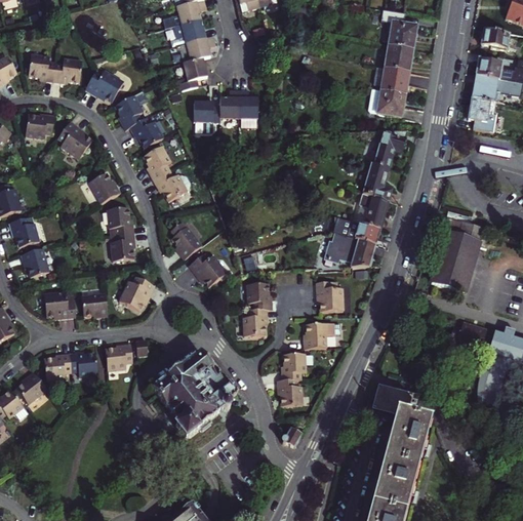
[(204,6),(203,0),(175,7),(177,15),(161,19),(164,30),(172,28),(200,21),(198,12),(205,11),(204,6)]
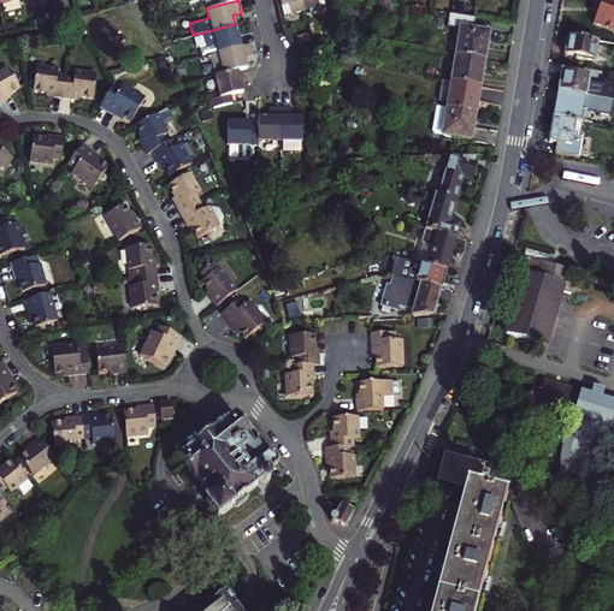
[(302,7),(300,0),(277,0),(281,12),(302,7)]
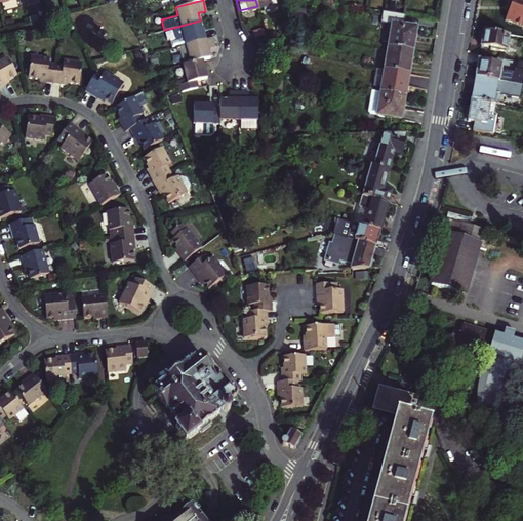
[(507,6),(506,9),(503,17),(522,25),(522,0),(506,0),(505,3),(508,4),(507,6)]
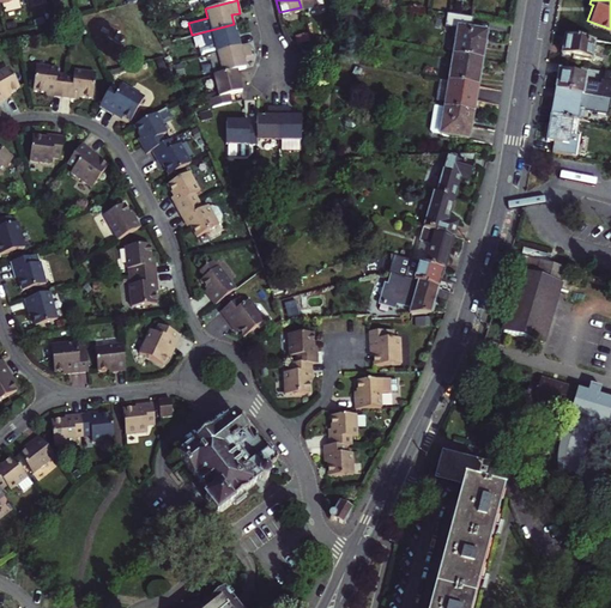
[(446,24),(458,25),(453,52),(483,58),(485,43),(488,28),(472,25),(473,16),(448,11),(446,24)]
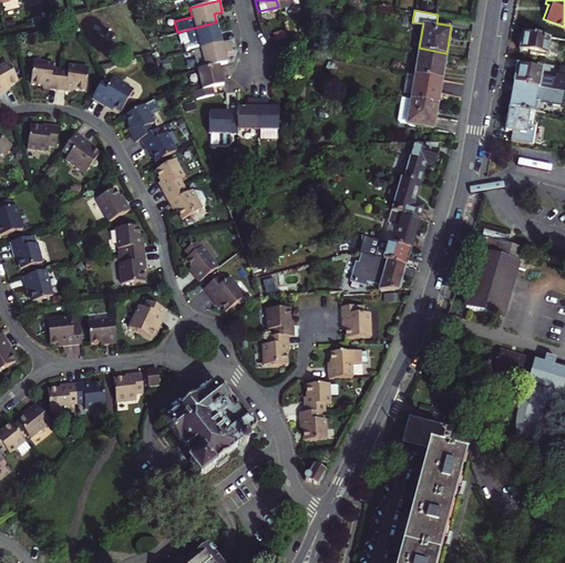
[(219,32),(216,22),(186,30),(189,43),(183,44),(185,52),(199,48),(222,42),(219,32)]
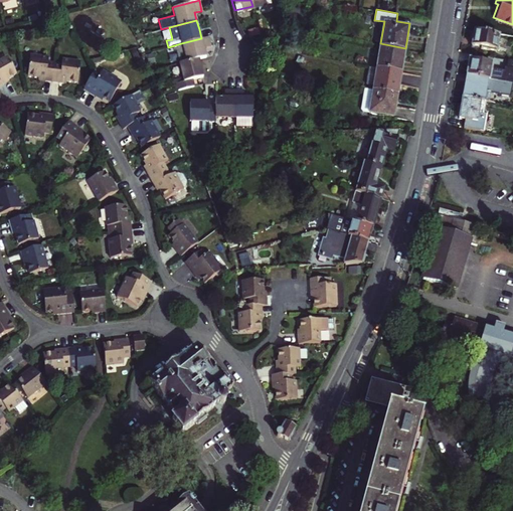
[(501,31),(475,26),(474,34),(473,41),(482,43),(481,45),(497,48),(501,31)]
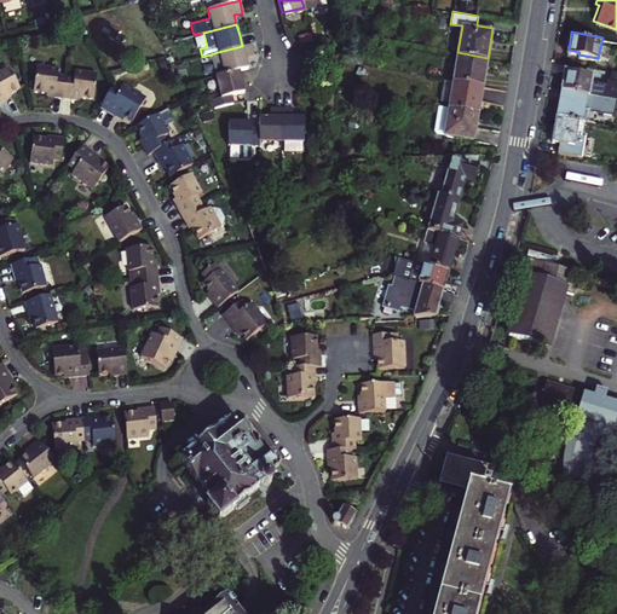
[(251,45),(242,46),(218,52),(223,73),(237,69),(247,67),(244,58),(253,56),(251,47),(251,45)]
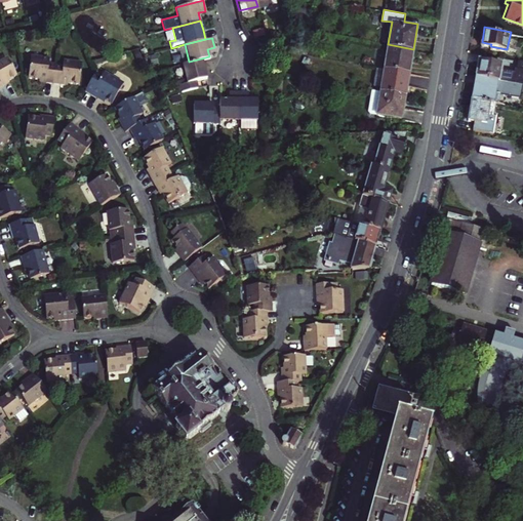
[(413,49),(388,44),(385,67),(409,71),(411,61),(413,49)]
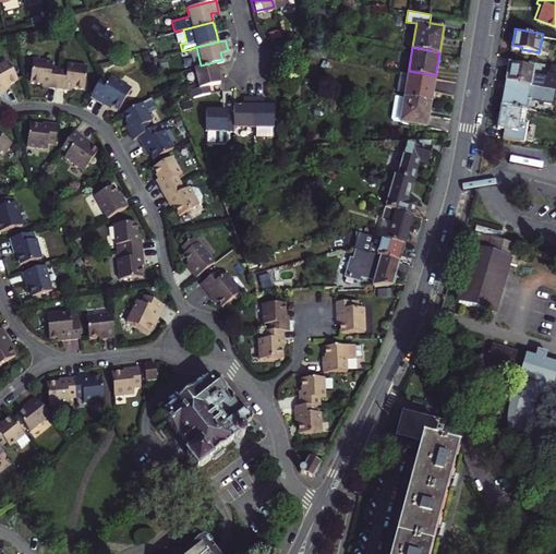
[(55,59),(34,56),(32,77),(44,80),(50,80),(49,83),(57,85),(60,67),(53,65),(55,59)]
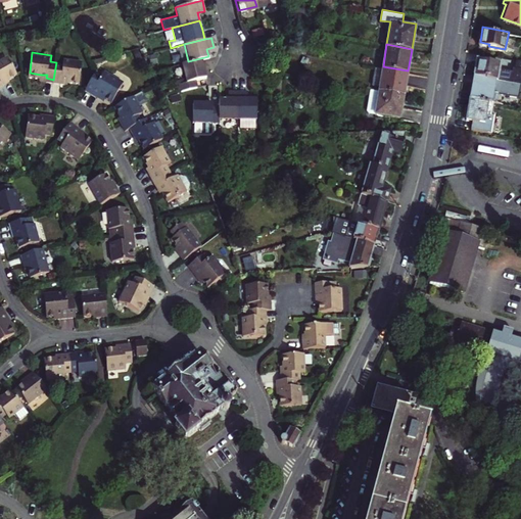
[(11,53),(0,58),(0,83),(5,81),(3,78),(9,76),(19,69),(11,53)]
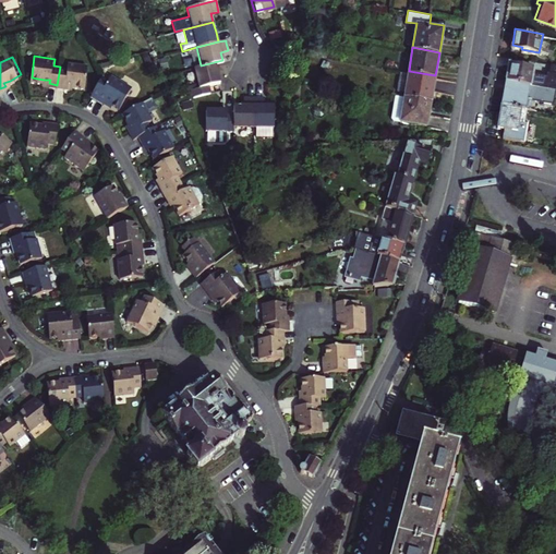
[(67,67),(60,67),(57,85),(67,86),(68,83),(72,83),(86,85),(88,62),(68,60),(67,67)]
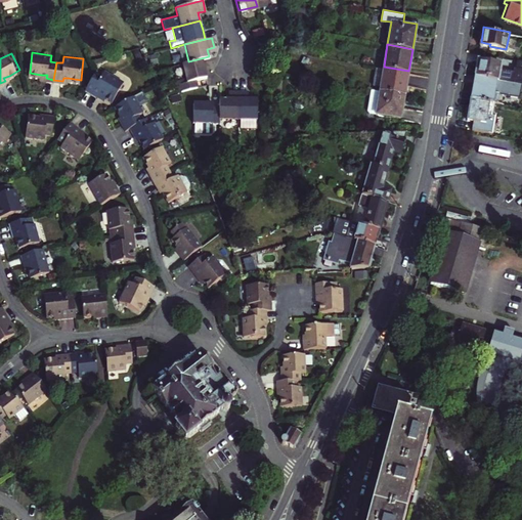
[(476,65),(475,74),(498,78),(502,61),(478,56),(476,65)]
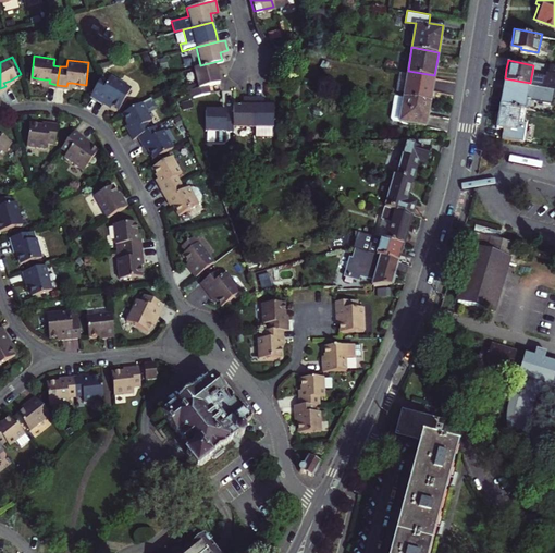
[(216,70),(213,62),(200,65),(193,68),(198,87),(190,89),(192,96),(210,91),(208,85),(219,82),(216,70)]
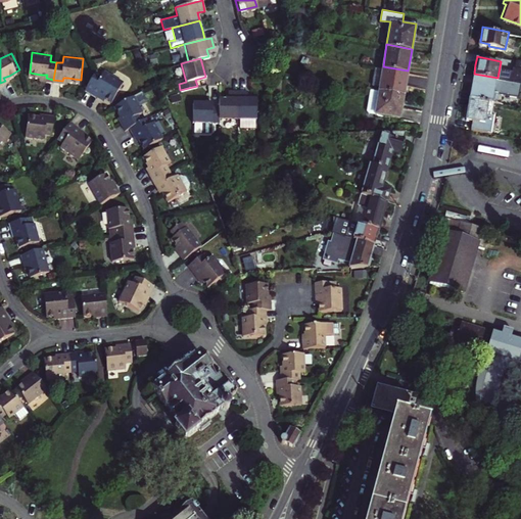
[(380,84),(379,90),(405,94),(406,83),(408,71),(383,66),(376,65),(373,83),(380,84)]
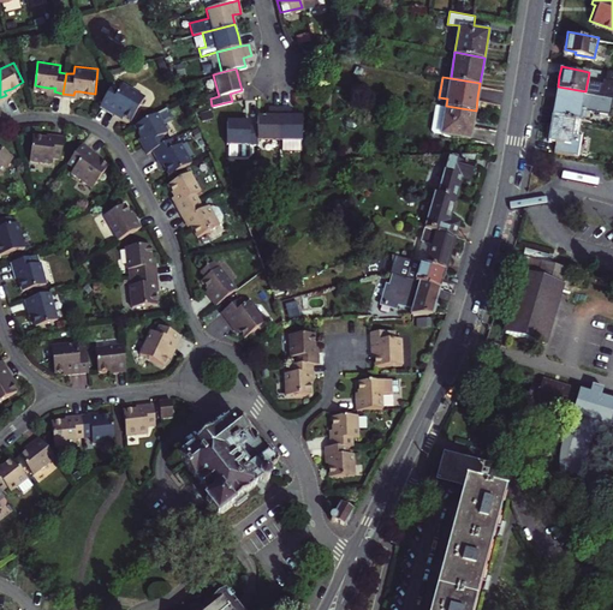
[(120,87),(113,82),(101,102),(118,112),(119,109),(125,113),(134,118),(146,95),(123,82),(120,87)]
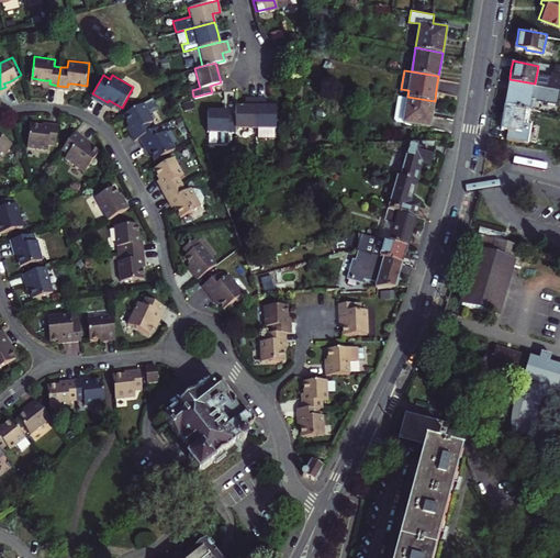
[(535,84),(510,79),(507,91),(504,103),(529,108),(536,109),(539,93),(544,95),(546,86),(535,84)]
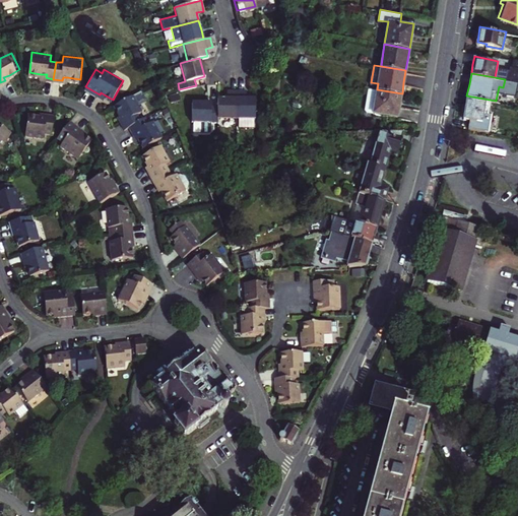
[(235,117),(235,87),(231,87),(227,87),(227,95),(216,95),(216,104),(216,117),(235,117)]
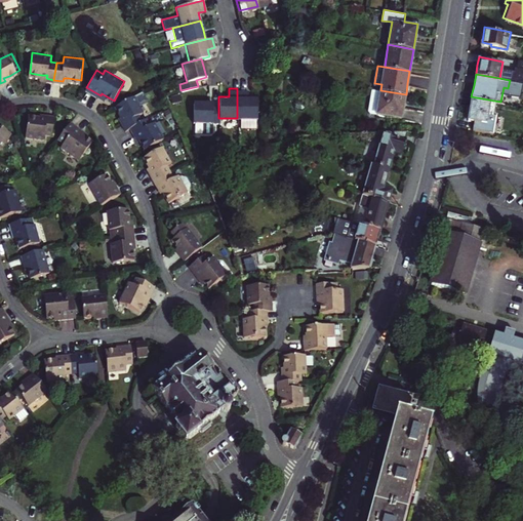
[(242,88),(237,88),(237,118),(241,118),(241,123),(257,123),(257,96),(247,96),(247,88),(242,88)]
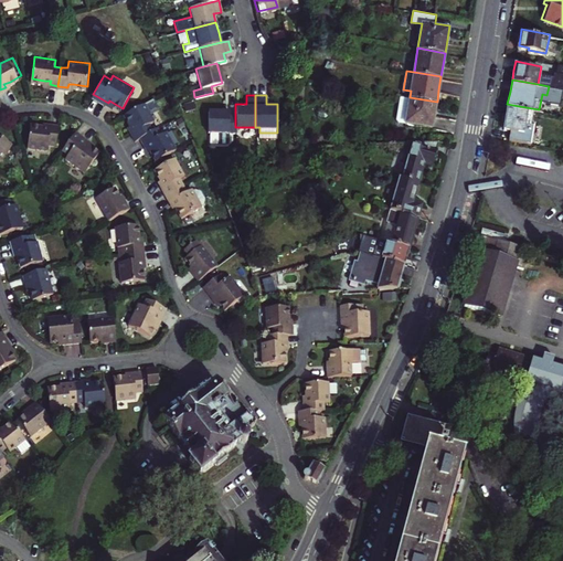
[(435,115),(437,102),(410,97),(399,96),(394,120),(433,127),(435,115)]
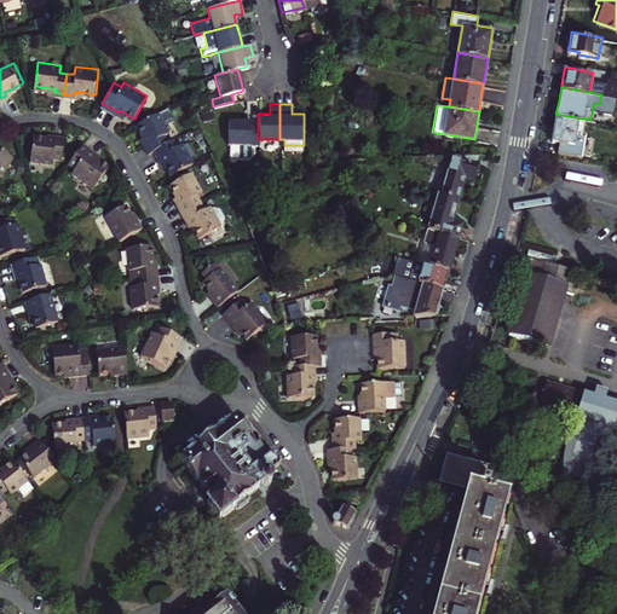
[(169,131),(160,110),(138,122),(144,134),(148,140),(144,142),(149,151),(155,148),(167,142),(162,134),(169,131)]
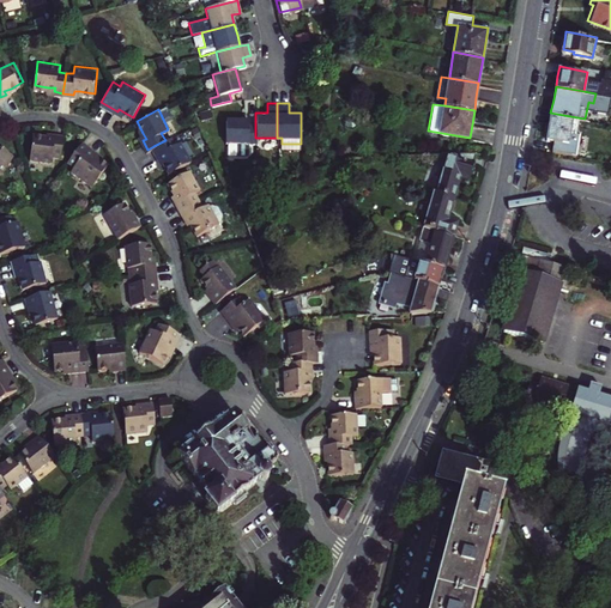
[(578,117),(550,113),(548,125),(545,137),(566,140),(567,129),(575,132),(578,117)]
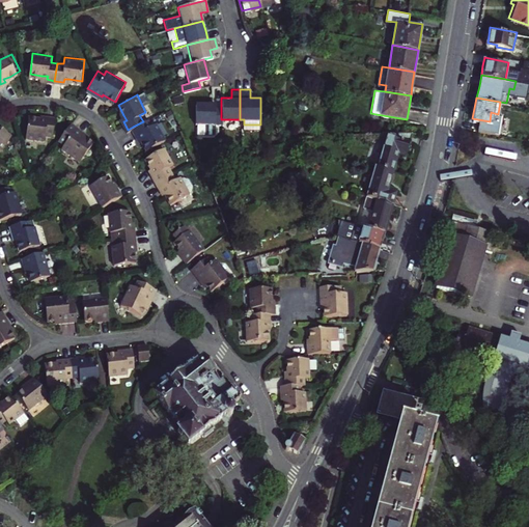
[(221,119),(221,106),(214,106),(214,103),(207,103),(195,103),(195,123),(199,130),(213,131),(213,123),(221,123),(221,119)]
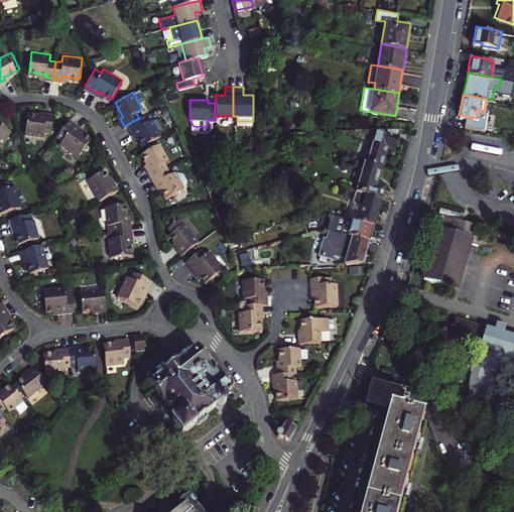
[(484,111),(477,109),(476,118),(468,117),(466,126),(489,129),(492,112),(484,111)]
